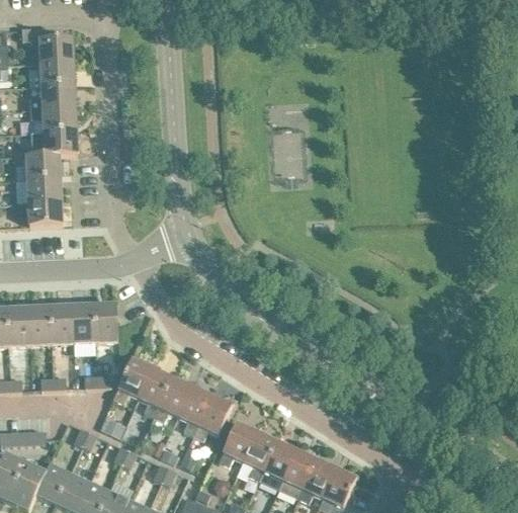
[(40,63),(73,62),(72,38),(54,39),(53,28),(21,29),(22,41),(39,40),(40,63)]
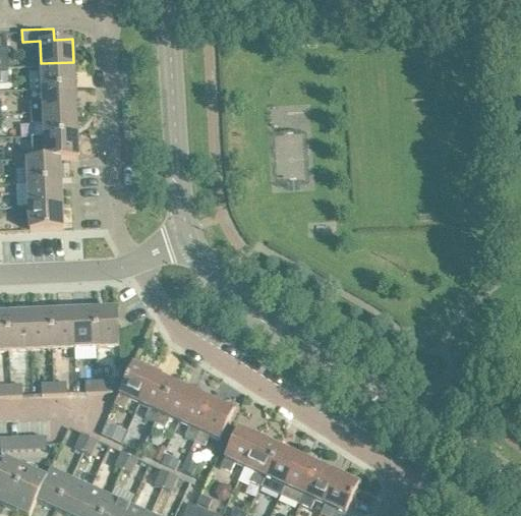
[(42,87),(74,86),(73,62),(41,63),(42,87)]
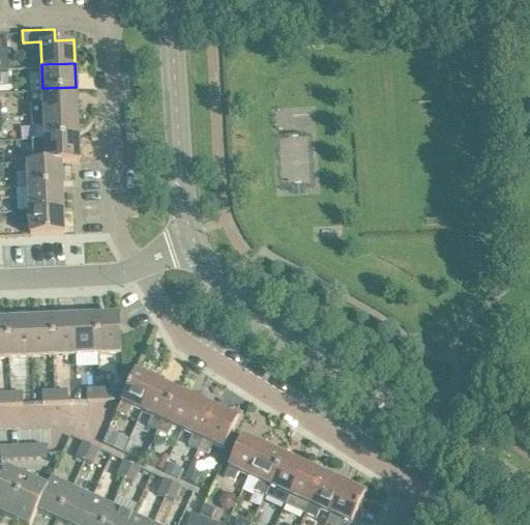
[(43,113),(78,112),(76,87),(42,88),(43,103),(30,103),(31,113),(43,113)]
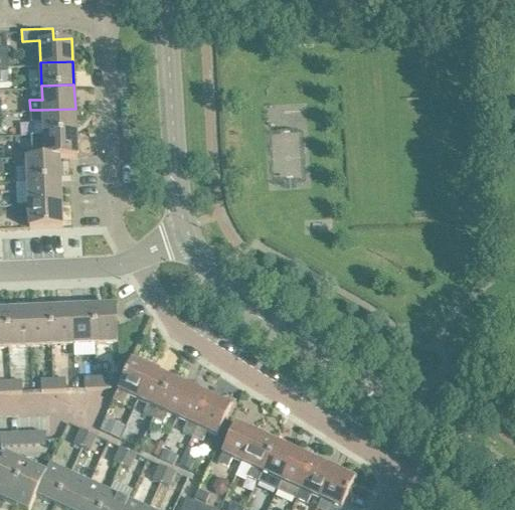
[(76,130),(75,109),(42,110),(30,110),(30,121),(43,120),(43,132),(76,130)]
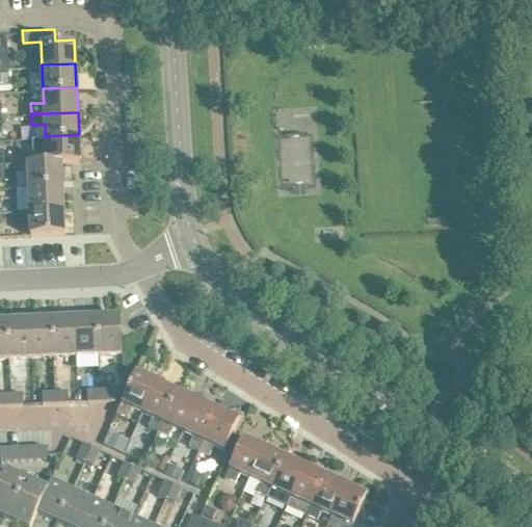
[(46,159),(60,160),(80,159),(79,134),(45,136),(32,136),(33,160),(46,159)]
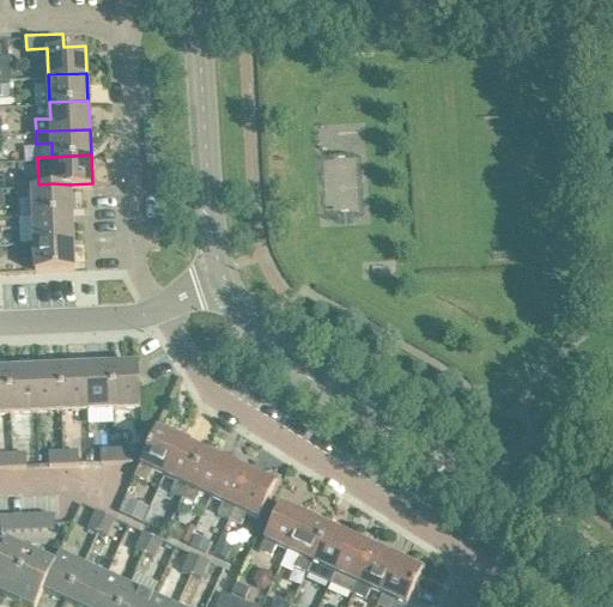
[(32,212),(71,210),(70,184),(53,183),(38,184),(31,184),(32,212)]
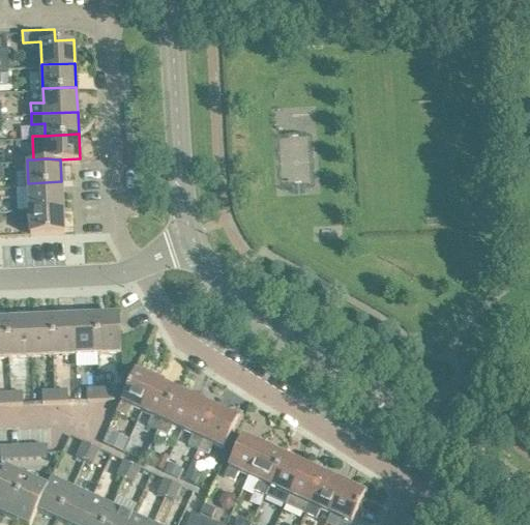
[(29,207),(62,206),(61,181),(28,183),(29,207)]
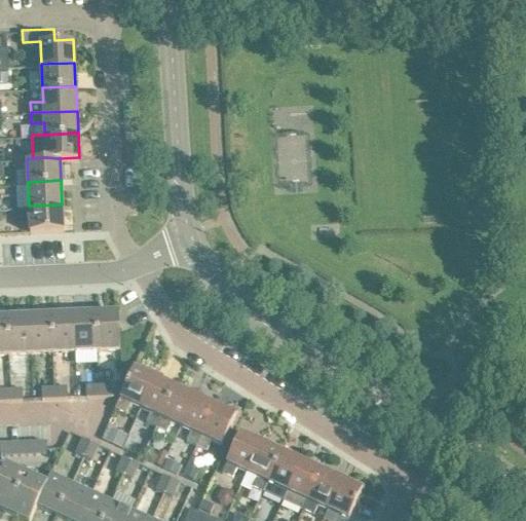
[(30,230),(63,228),(62,205),(29,206),(30,230)]
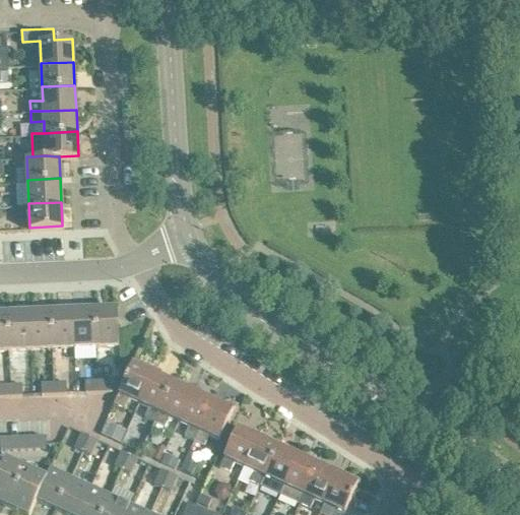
[(104,307),(103,306),(94,307),(96,343),(118,342),(117,307),(104,307)]
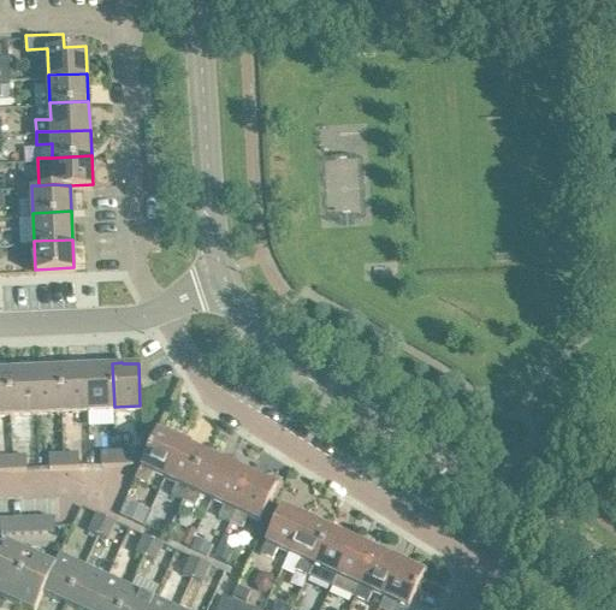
[(88,408),(114,407),(112,363),(100,363),(100,365),(86,366),(88,408)]
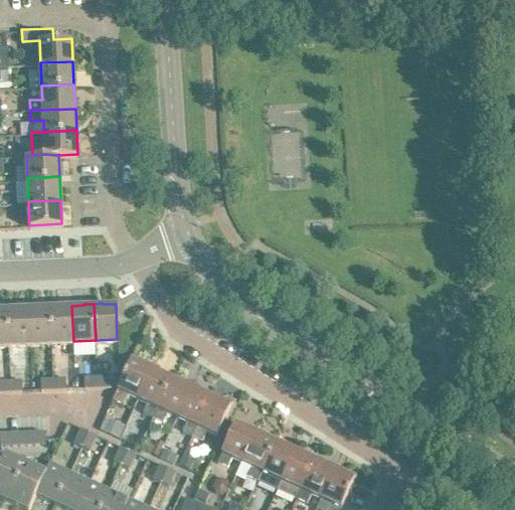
[(29,344),(51,342),(49,305),(40,306),(40,307),(27,308),(29,344)]
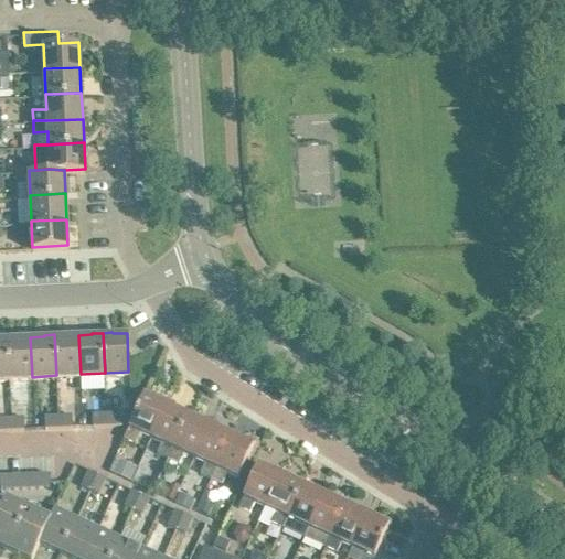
[(64,335),(64,334),(54,334),(56,375),(81,374),(78,335),(64,335)]
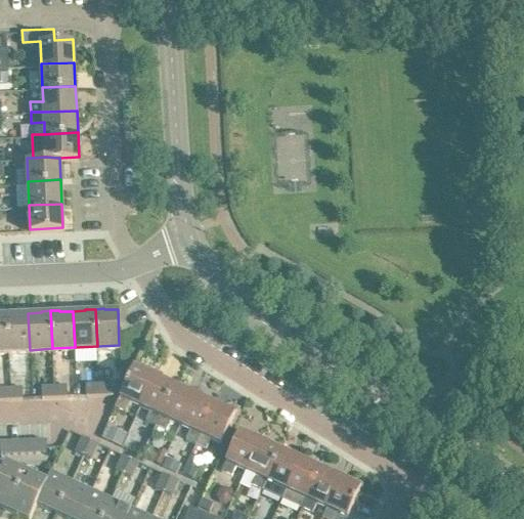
[(15,313),(15,312),(5,312),(7,351),(30,350),(28,313),(15,313)]
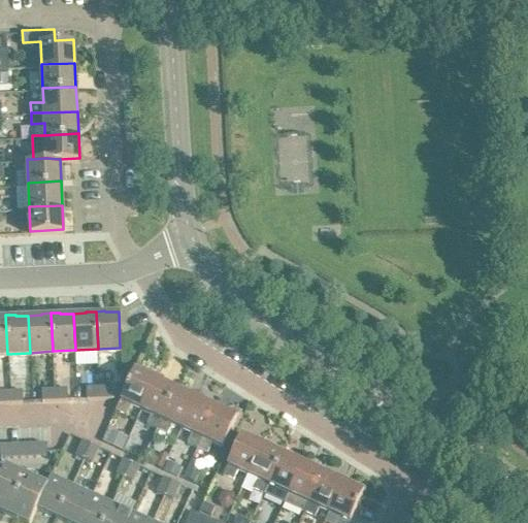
[(131,402),(140,406),(157,371),(136,362),(120,397),(121,397),(117,406),(126,412),(131,402)]
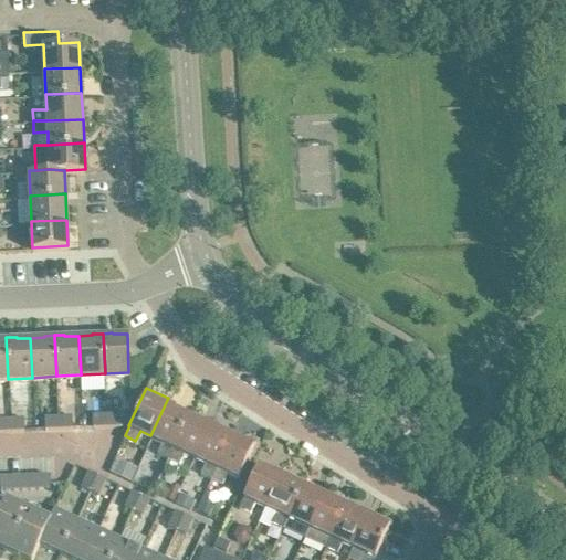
[(166,455),(186,412),(174,407),(175,401),(168,398),(150,435),(159,440),(155,450),(166,455)]
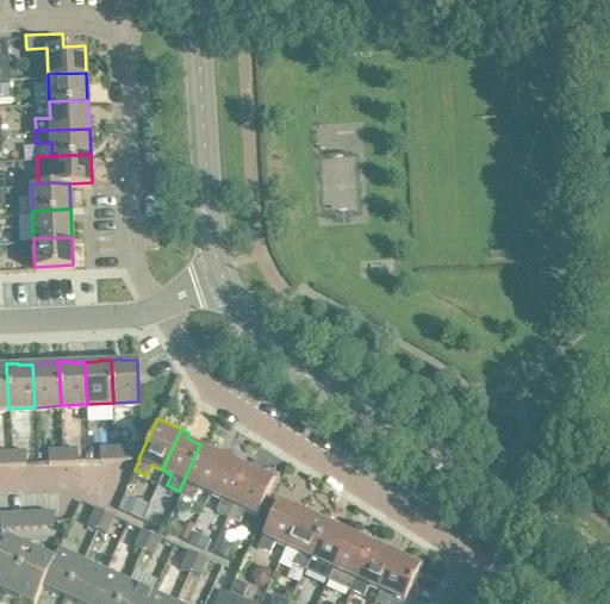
[(114,442),(116,456),(131,456),(130,441),(117,442),(114,442)]
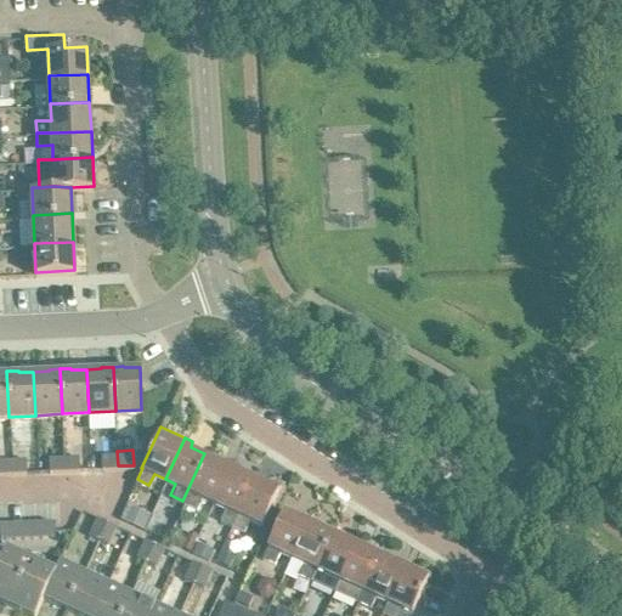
[(102,467),(118,465),(117,451),(101,452),(102,467)]
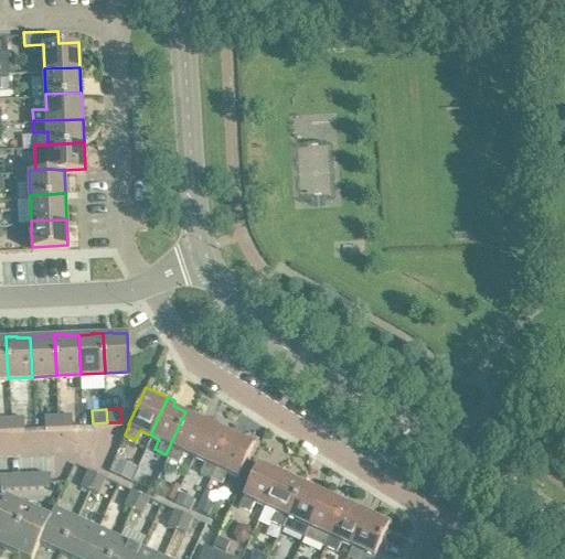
[(59,425),(72,425),(83,423),(82,410),(57,411),(59,425)]
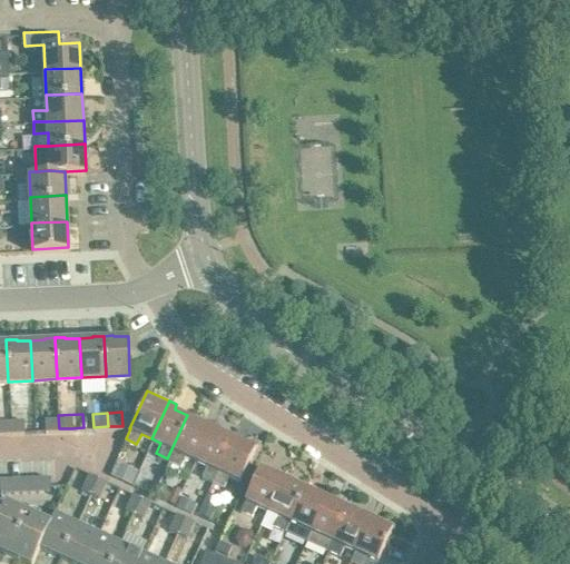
[(46,429),(59,428),(58,415),(45,416),(46,429)]
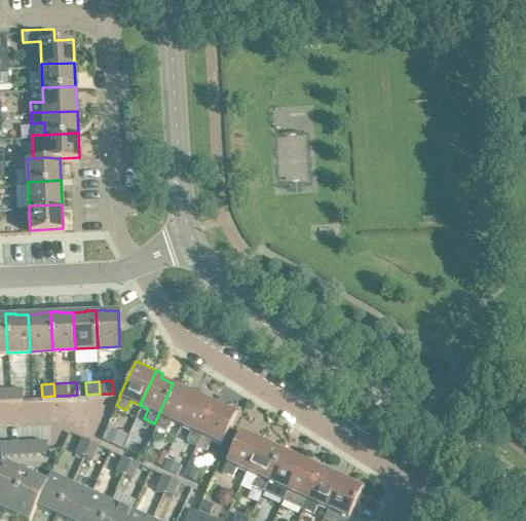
[(188,391),(173,383),(154,423),(164,428),(168,418),(179,423),(196,388),(190,385),(188,391)]
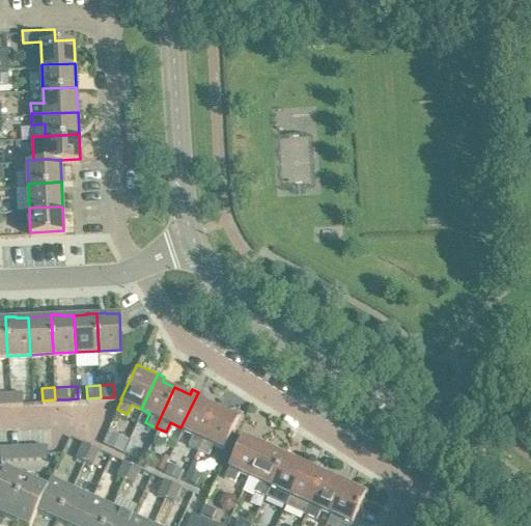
[(9,402),(23,402),(22,388),(9,389),(9,402)]
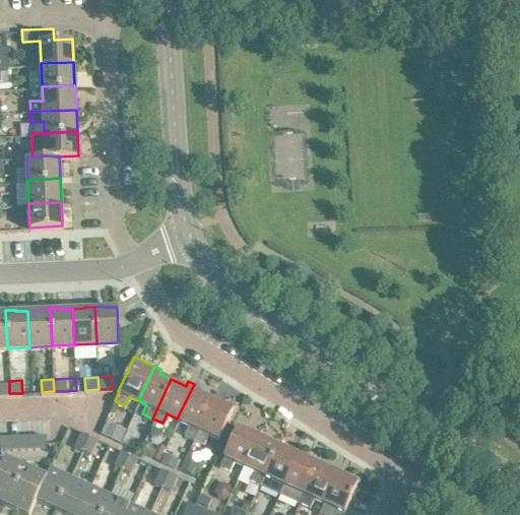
[(0,393),(9,393),(9,381),(0,381),(0,393)]
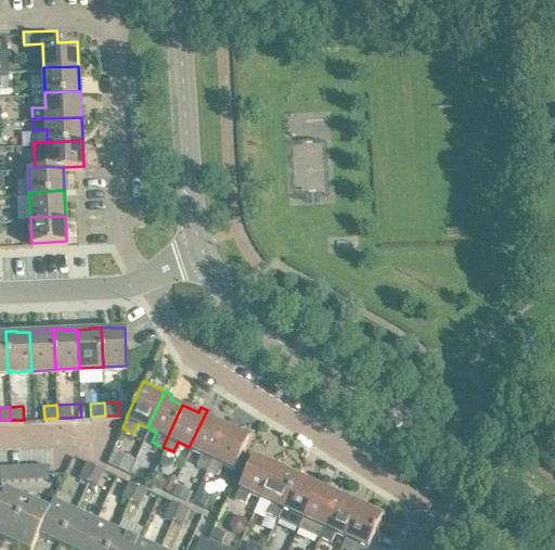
[(206,468),(227,425),(213,419),(215,413),(207,410),(189,447),(202,452),(196,463),(206,468)]
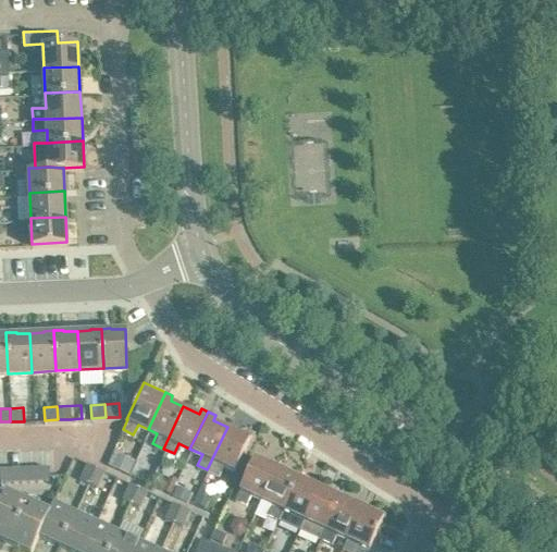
[(242,433),(227,427),(207,469),(218,474),(223,463),(235,468),(251,432),(244,428),(242,433)]
